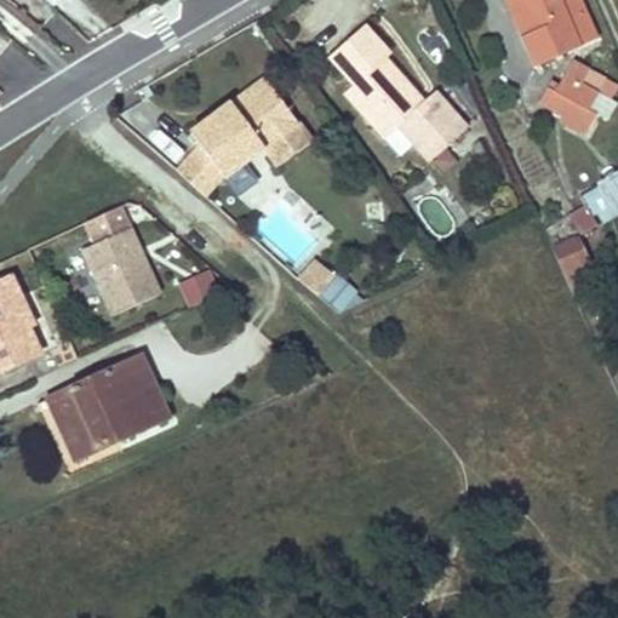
[(510,0),(538,61),(596,35),(581,0),(510,0)]
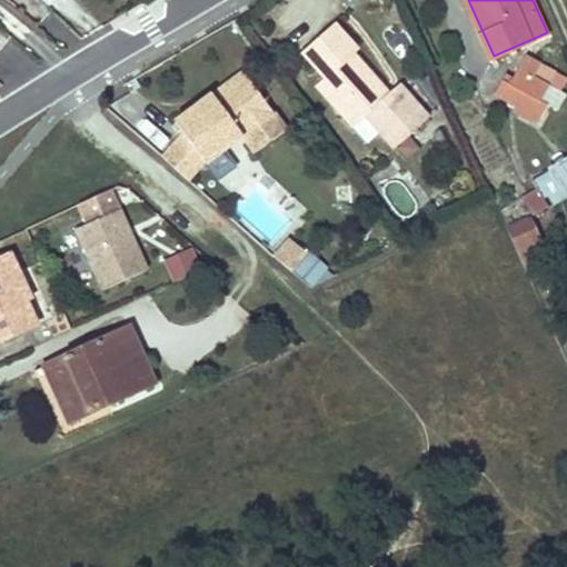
[(336,21),(305,50),(327,76),(318,83),(337,106),(356,127),(368,116),(396,147),(430,116),(400,83),(390,92),(355,52),(359,48),(336,21)]
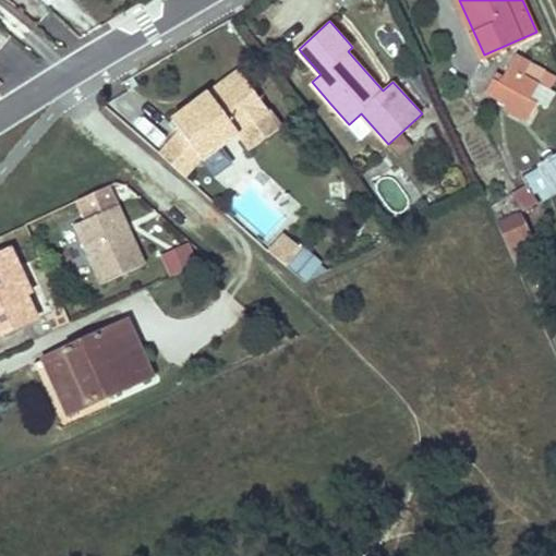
[(499,98),(530,116),(536,104),(530,100),(540,82),(550,88),(555,79),(555,76),(543,70),(535,83),(524,76),(532,63),(516,55),(500,83),(506,86),(499,98)]
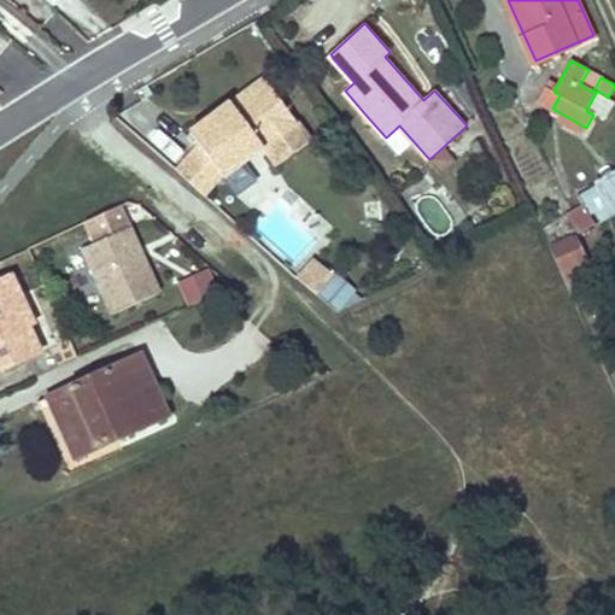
[(601,77),(589,70),(580,85),(592,92),(601,77)]
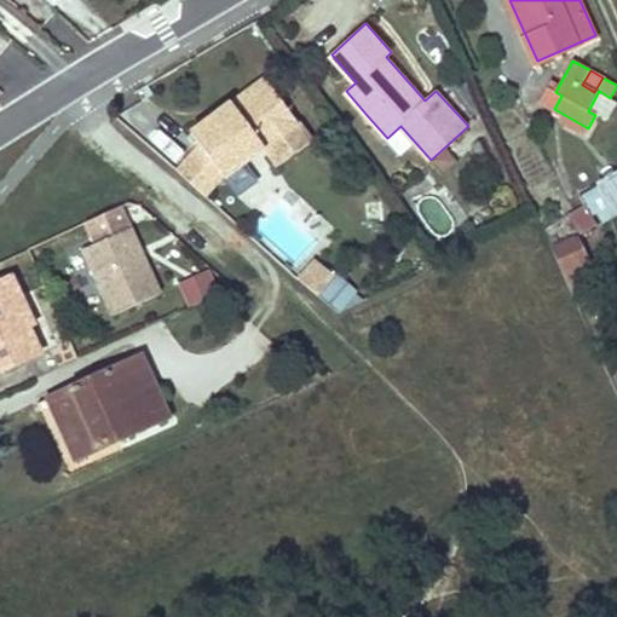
[(267,78),(192,132),(201,144),(178,171),(206,195),(224,174),(225,177),(265,148),(280,166),(313,140),(267,78)]
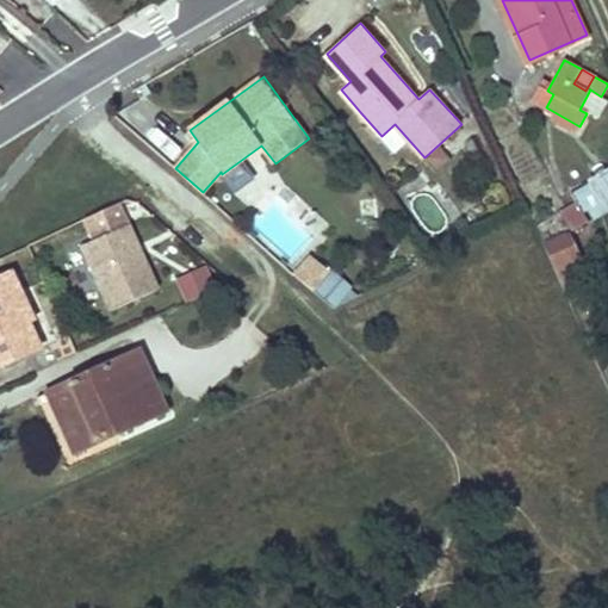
[(597,119),(607,100),(601,97),(590,90),(579,110),(587,113),(597,119)]
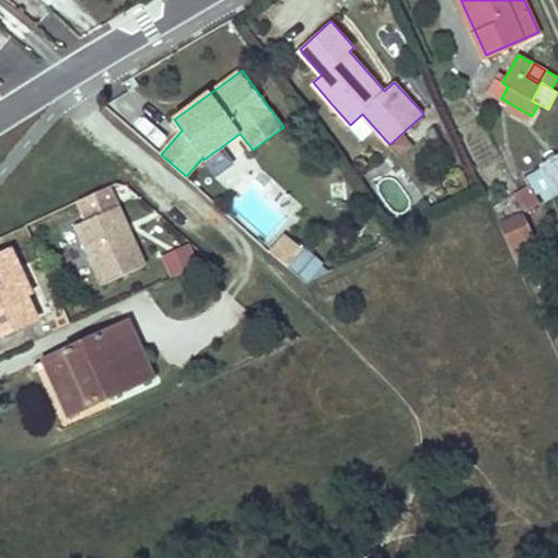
[(501,99),(508,86),(502,83),(496,95),(501,99)]
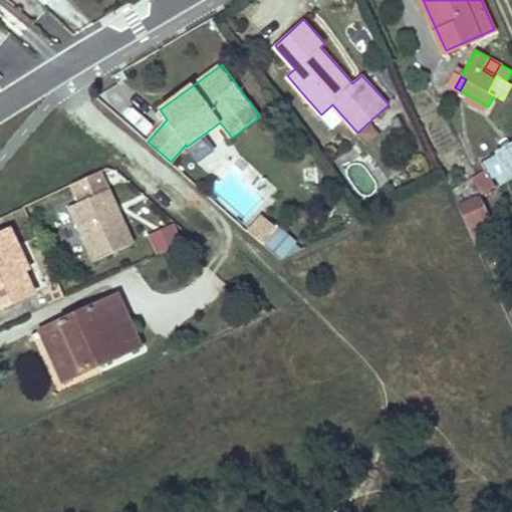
[(511,146),(486,160),(491,170),(500,186),(511,179),(511,146)]
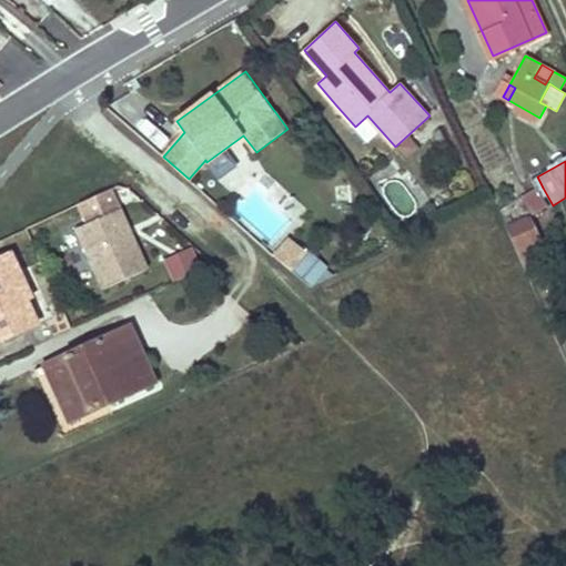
[(553,205),(543,188),(527,195),(536,214),(553,205)]
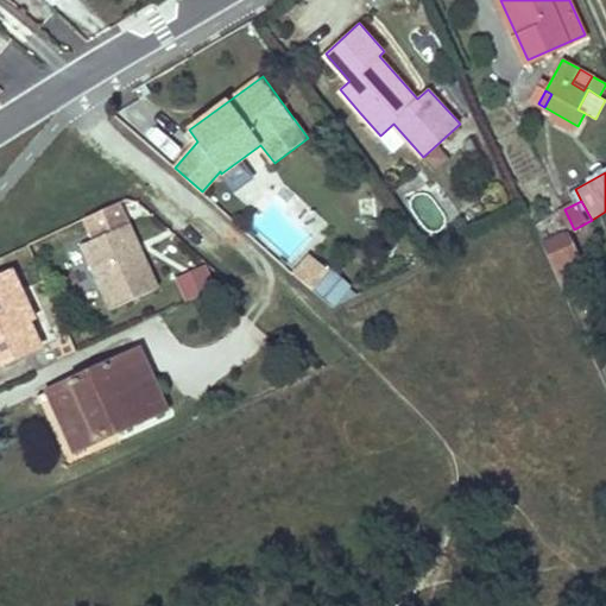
[(121,202),(88,216),(98,238),(86,244),(114,308),(161,288),(121,202)]
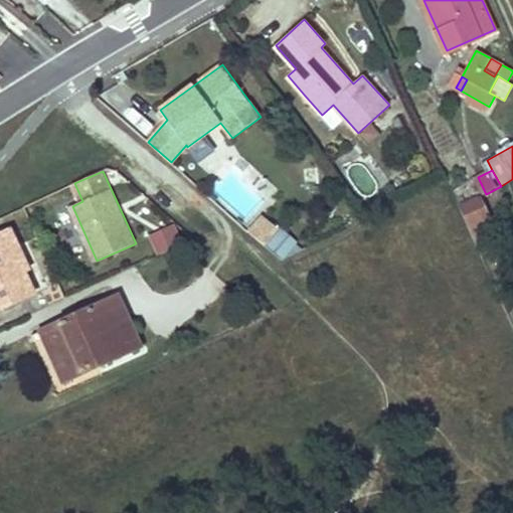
[(490,217),(478,196),(460,206),(471,227),(490,217)]
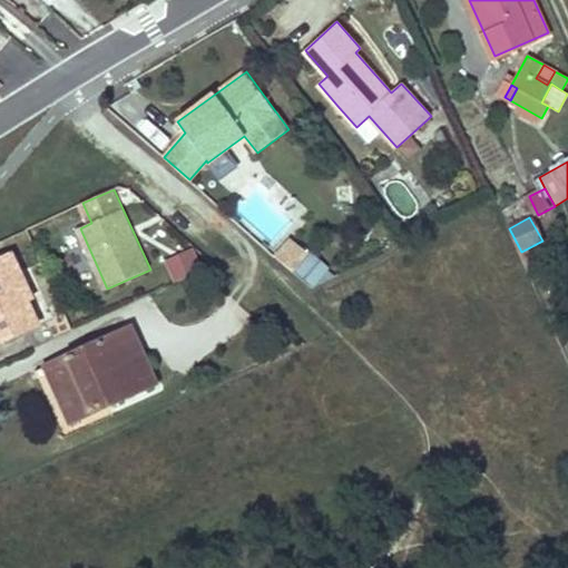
[(290,241),(277,255),(294,271),(306,255),(290,241)]
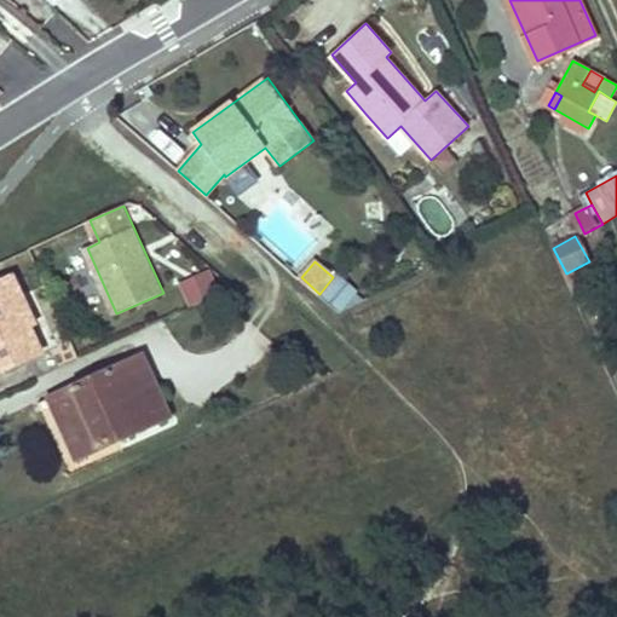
[(213,270),(182,282),(191,306),(223,294),(213,270)]
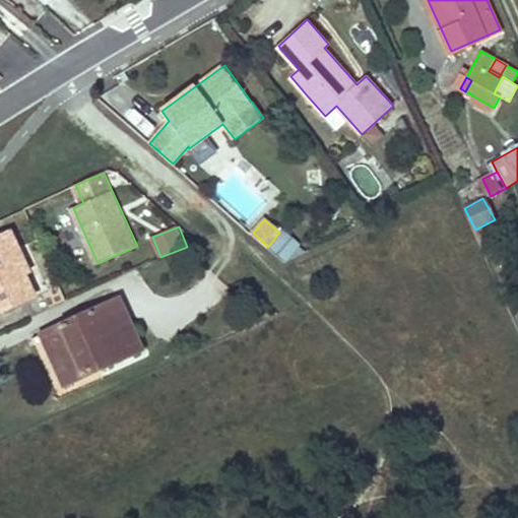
[(0,235),(0,310),(36,294),(25,271),(14,248),(7,232),(0,235)]
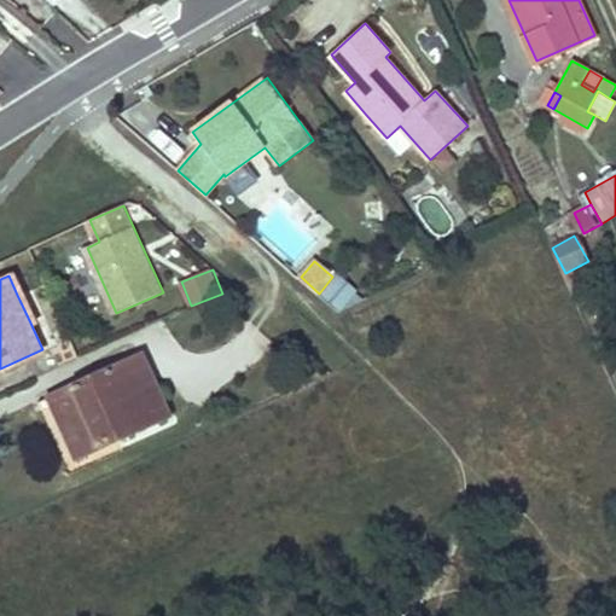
[(25,291),(17,295),(30,323),(38,320),(25,291)]
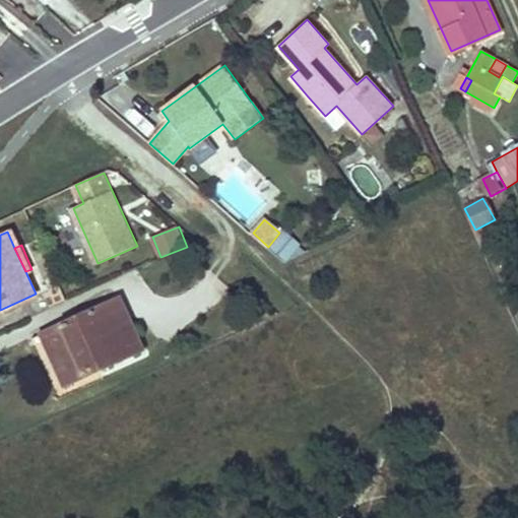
[(43,333),(65,385),(142,350),(120,300),(43,333)]
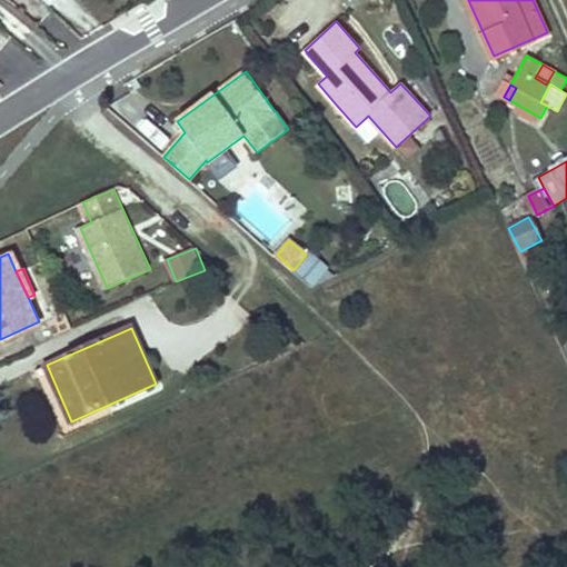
All buildings are outlined.
